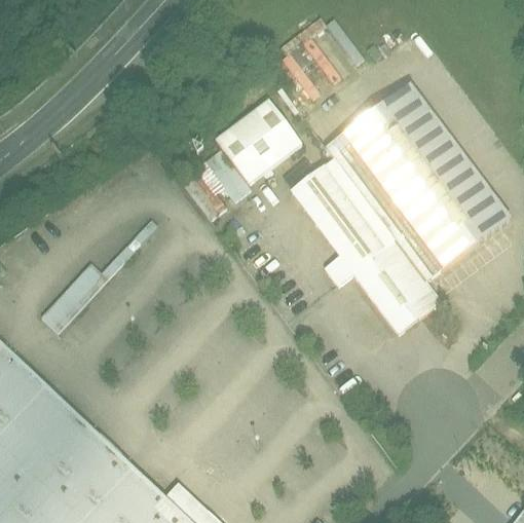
[(317,23),(277,47),(293,73),(321,57),(308,36),(322,29),(317,23)]
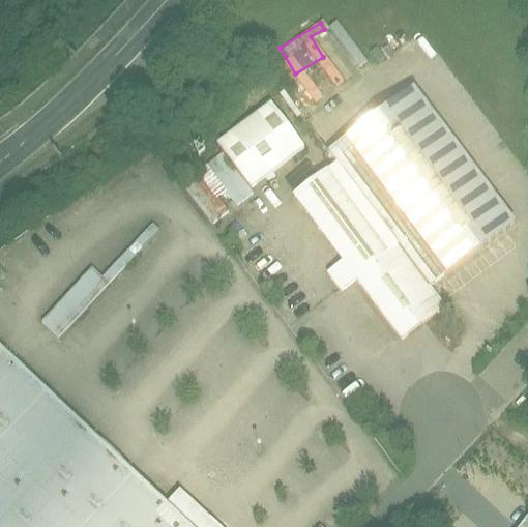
[(339,162),(294,195),(344,262),(330,272),(343,288),(355,279),(399,337),(439,306),(427,290),(510,226),(410,93),(331,152),(339,162)]
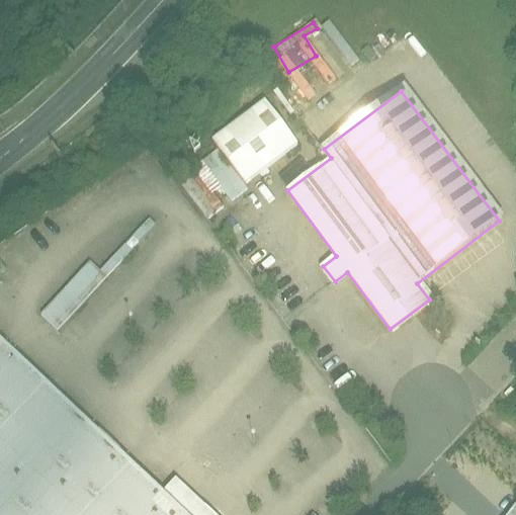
[(222,150),(184,177),(212,216),(251,186),(247,181),(299,142),(266,98),(212,138),(222,150)]
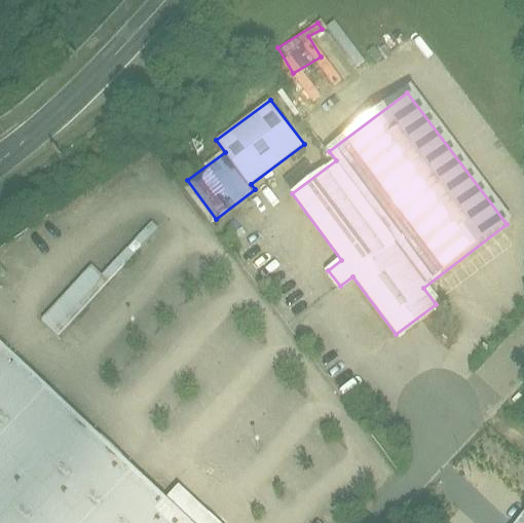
[(57,333),(104,279),(87,265),(40,319),(57,333)]
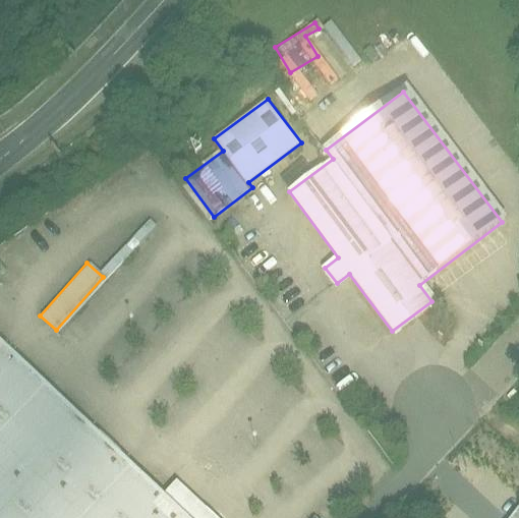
[(222,517),(178,477),(166,491),(0,338),(0,517),(222,517)]
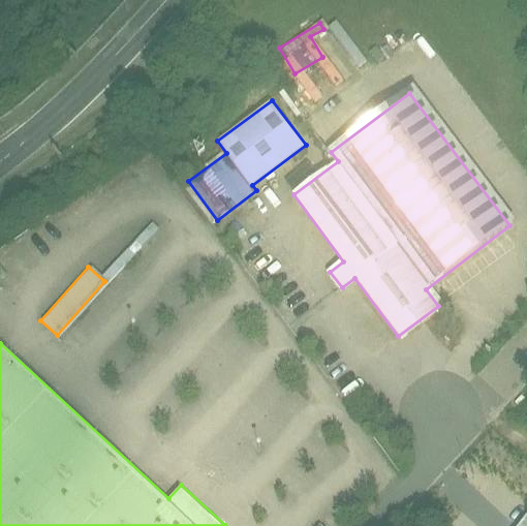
[(526,525),(526,512),(516,525),(526,525)]
